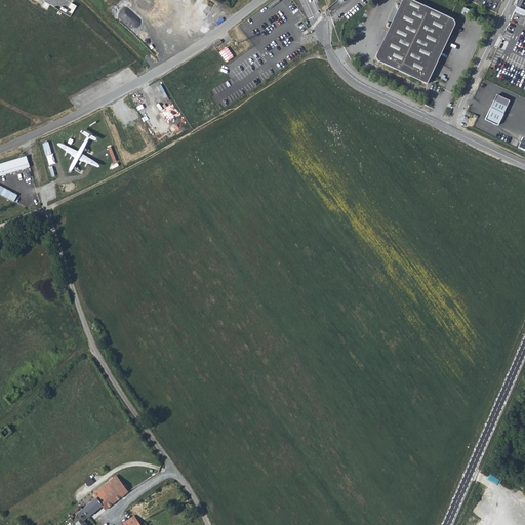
[(377,52),(378,62),(427,84),(428,82),(427,69),(448,24),(453,27),(454,22),(450,18),(411,0),(403,0),(401,2),(405,4),(381,54),(377,52)]
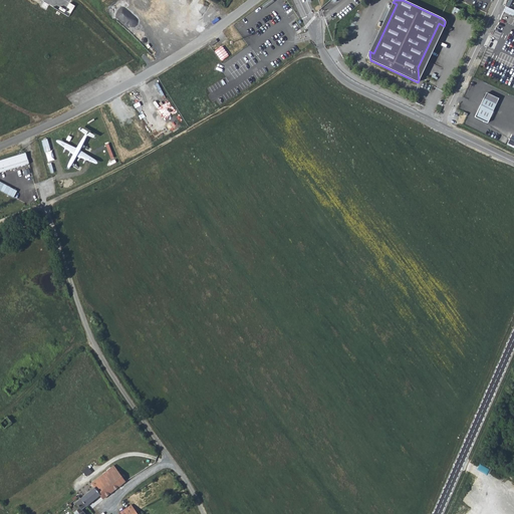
[(369,51),(373,53),(397,4),(393,2),(369,51)]
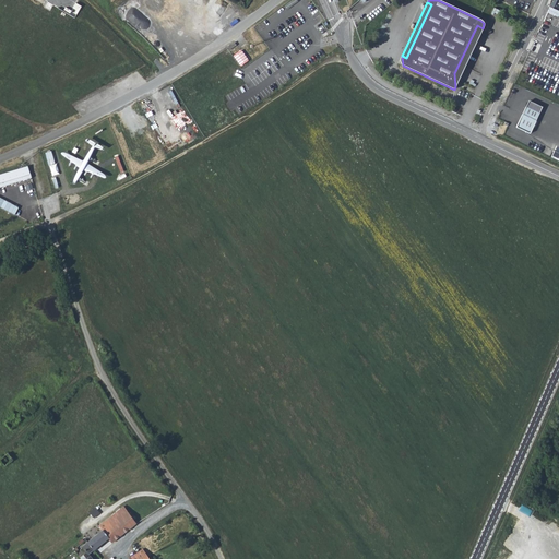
[(455,87),(483,28),(477,25),(454,73),(455,87)]
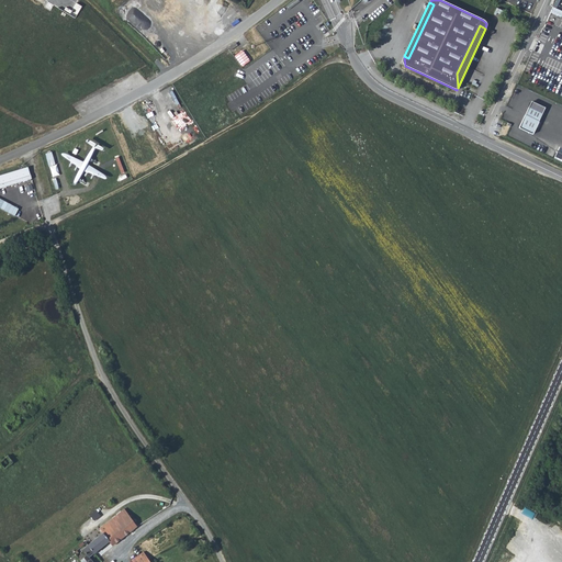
[(235,55),(243,66),(251,60),(244,49),(235,55)]
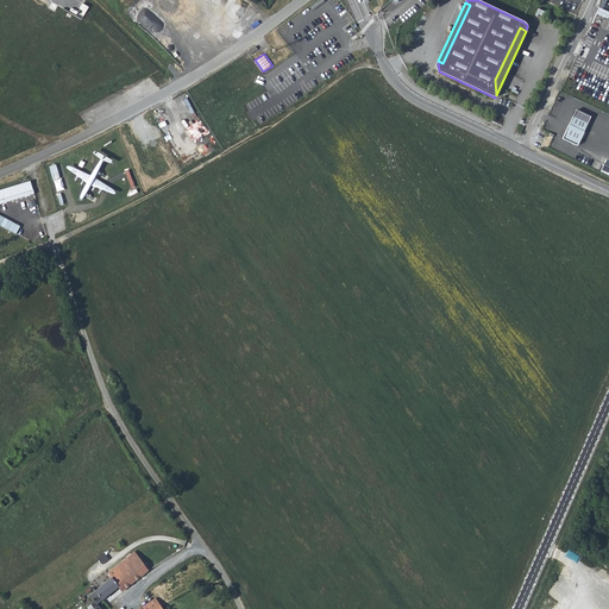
[(573,117),(589,123),(591,115),(577,110),(573,117)]
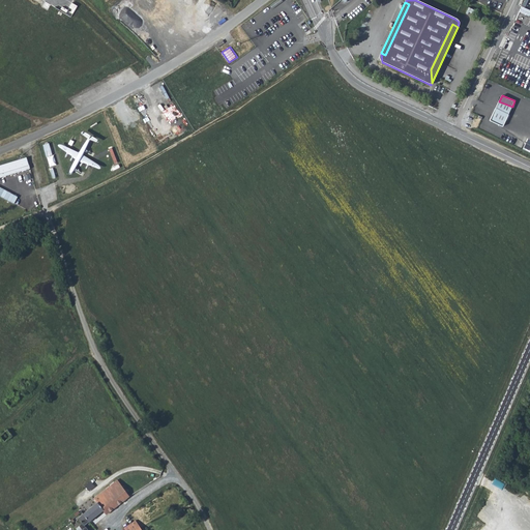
[(499,101),(490,120),(503,126),(512,107),(499,101)]
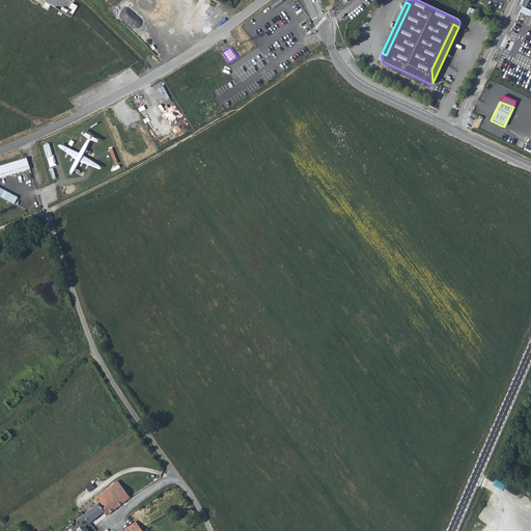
[(42,144),(46,157),(51,156),(48,143),(42,144)]
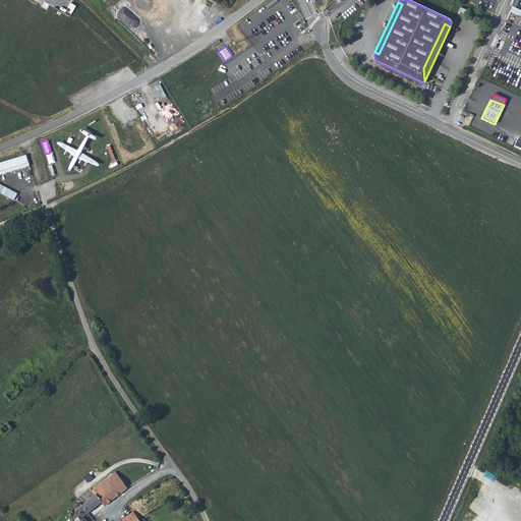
[(0,161),(0,174),(30,166),(26,154),(0,161)]
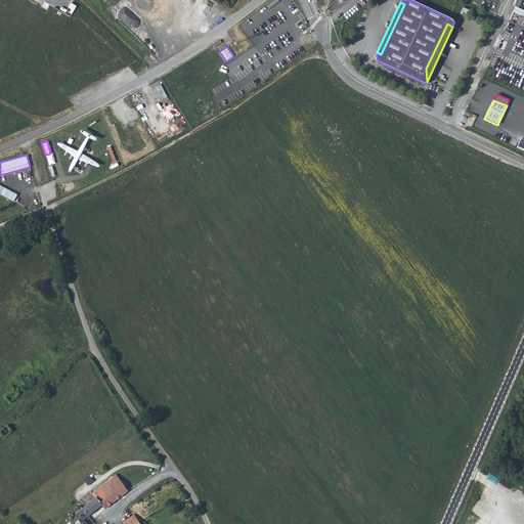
[(81,508),(87,515),(99,505),(102,509),(128,490),(127,489),(116,474),(91,492),(94,496),(90,499),(81,508)]
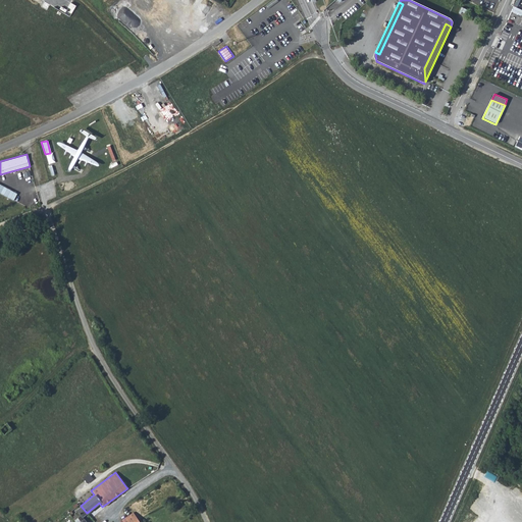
[(69,514),(74,521),(85,521),(82,517),(87,513),(81,506),(69,514)]
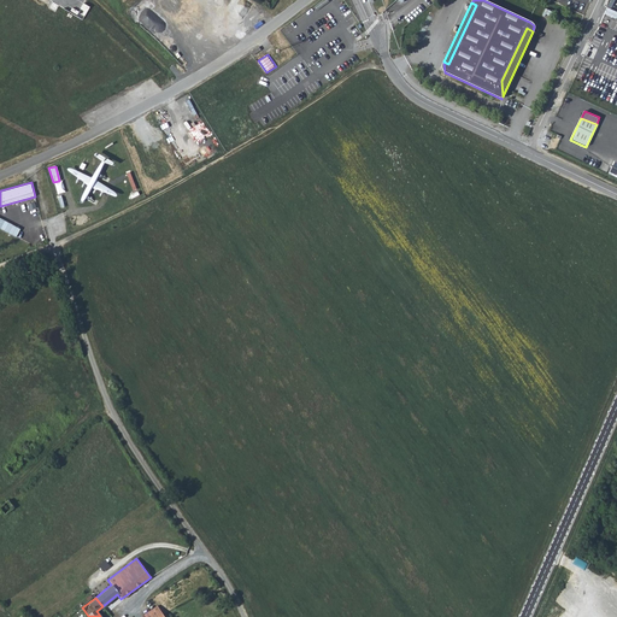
[(154,606),(162,616),(170,611),(162,600),(154,606)]
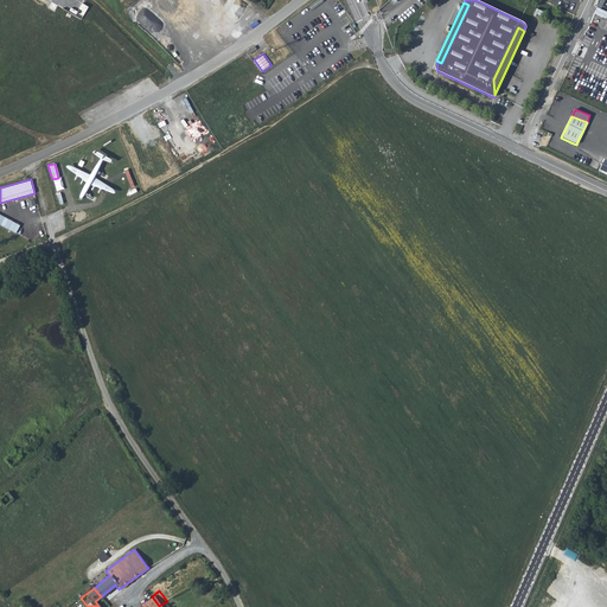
[(140,605),(141,606),(159,606),(152,596),(140,605)]
